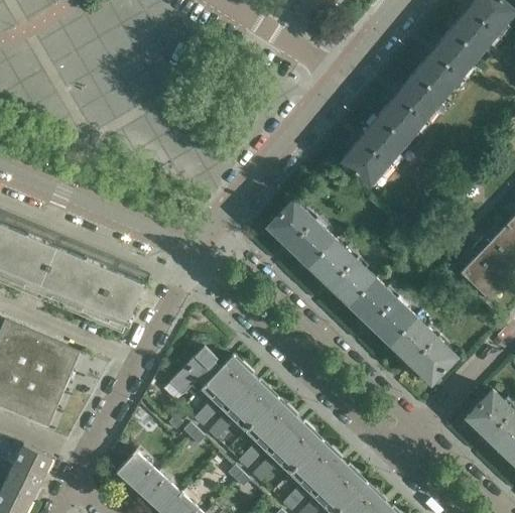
[(500,0),(475,0),(468,9),(497,34),(514,12),(500,0)]
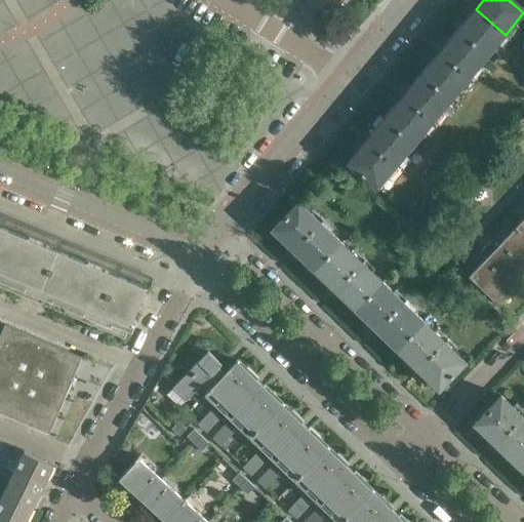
[(476,9),(456,32),(486,57),(506,35),(476,9)]
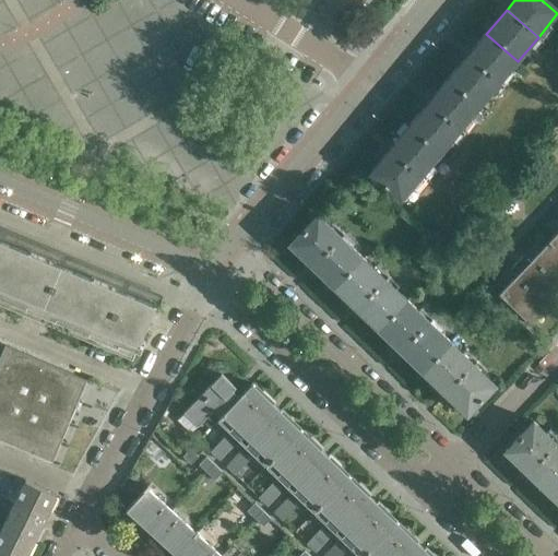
[(486,34),(467,57),(499,83),(518,61),(486,34)]
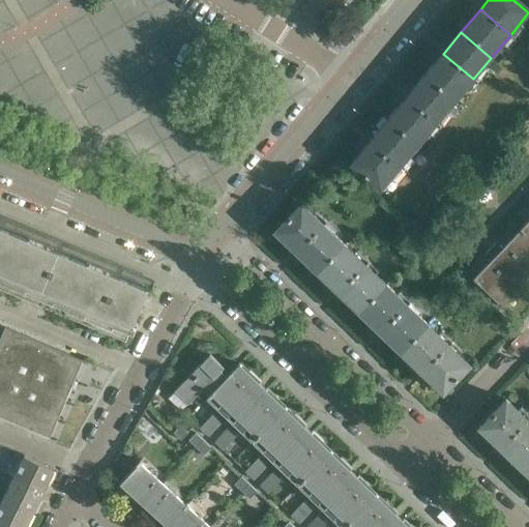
[(443,54),(423,78),(453,103),(473,79),(443,54)]
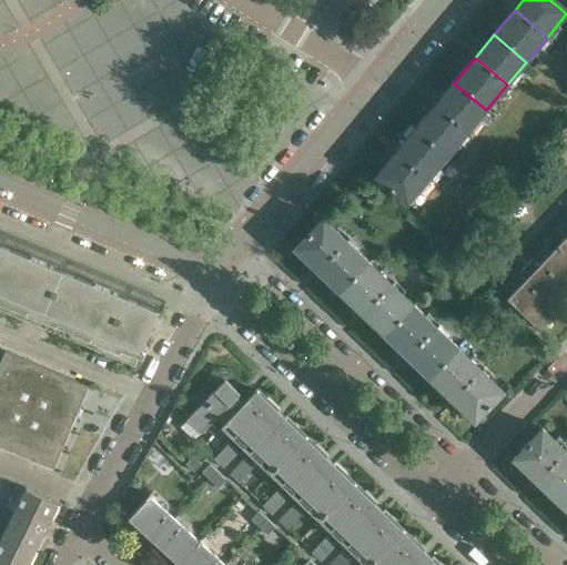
[(454,83),(434,108),(466,134),(486,110),(454,83)]
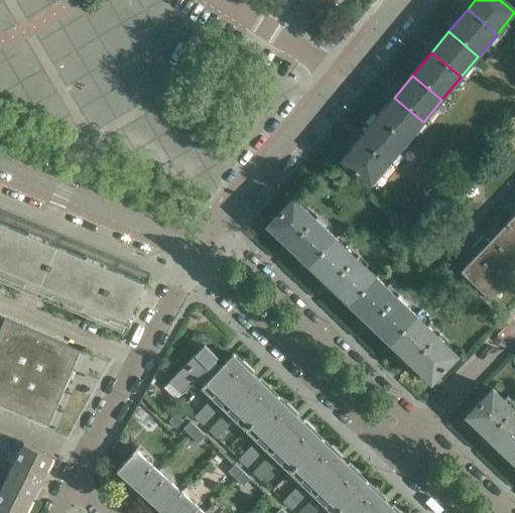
[(394,98),(376,119),(405,143),(423,122),(394,98)]
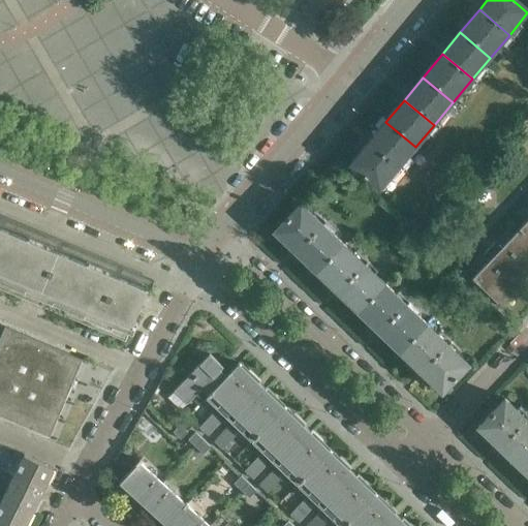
[(176,109),(168,113),(171,118),(178,113),(176,109)]
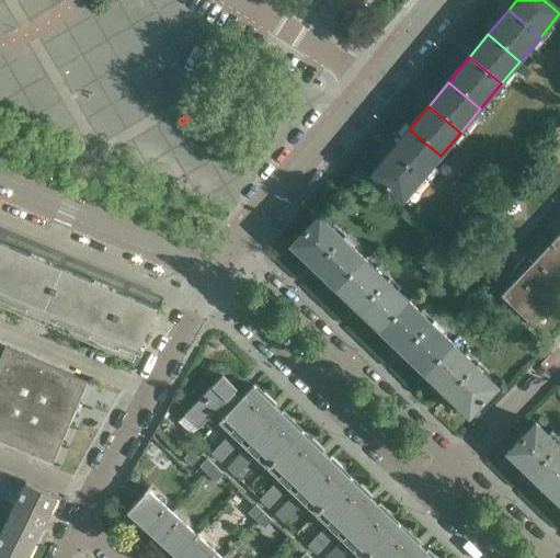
[(409,129),(389,154),(421,180),(441,156),(409,129)]
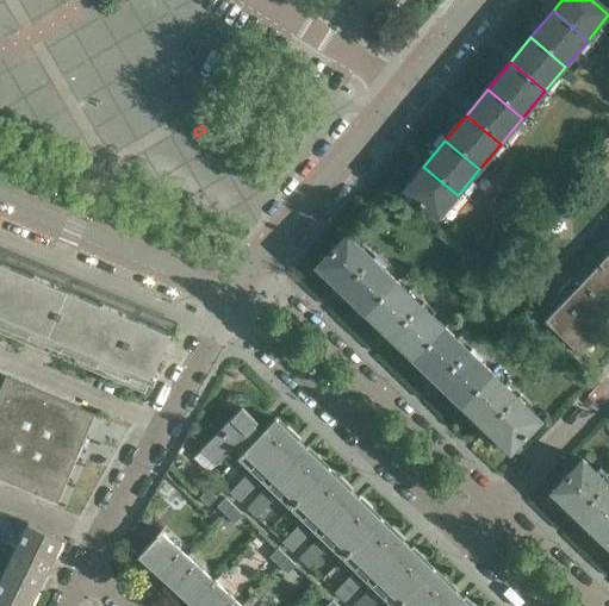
[(423,167),(403,192),(437,220),(458,195),(423,167)]
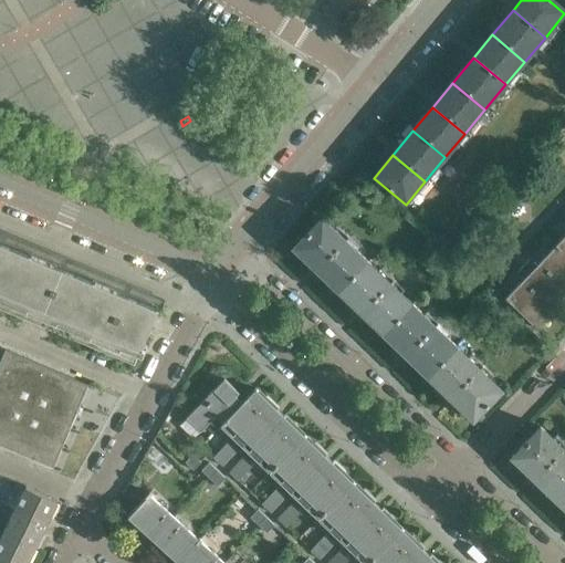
[(322,219),(292,249),(337,292),(366,262),(322,219)]
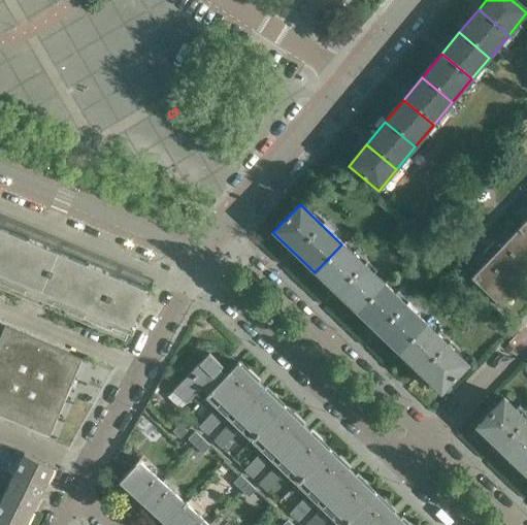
[(526,221),(518,231),(526,239),(526,221)]
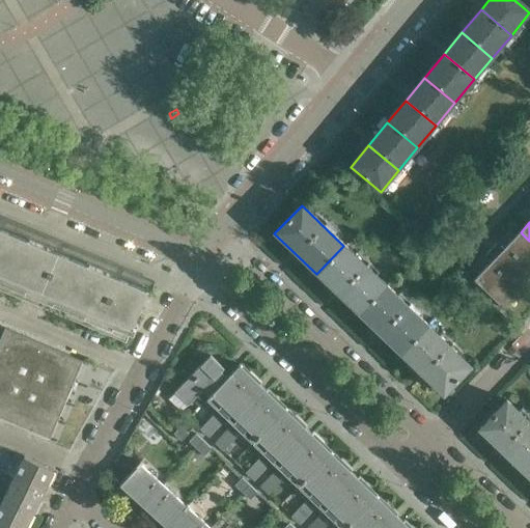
[(0,292),(6,295),(28,242),(0,229),(0,292)]
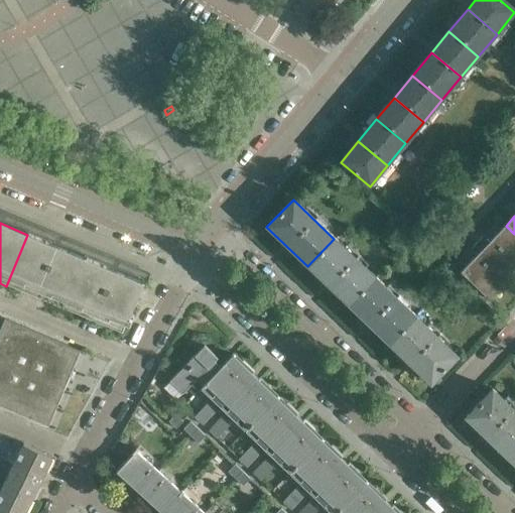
[(514,234),(506,226),(483,250),(512,278),(514,275),(514,234)]
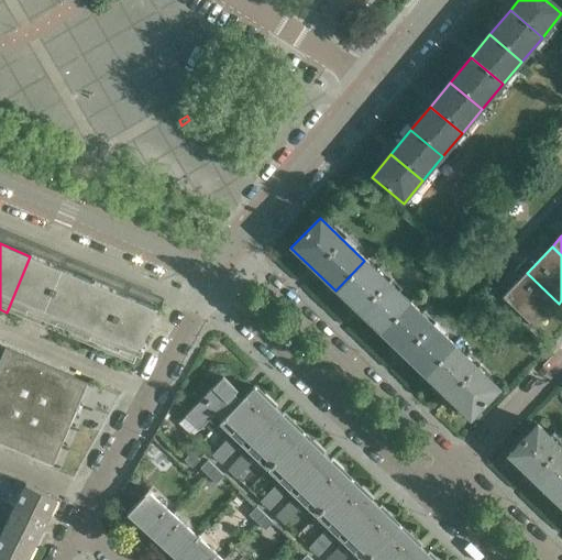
[(30,256),(7,313),(39,326),(62,270),(30,256)]
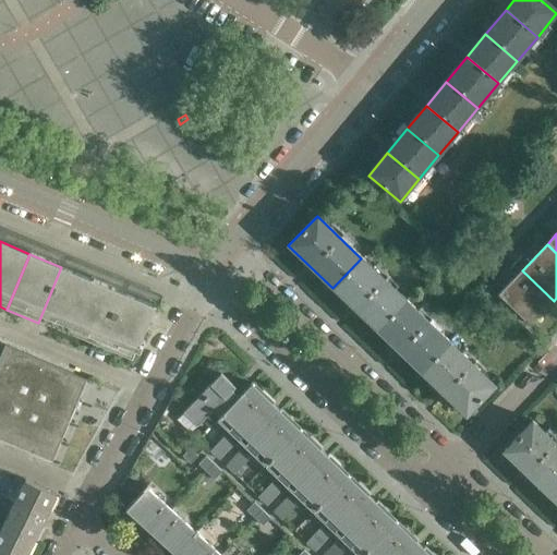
[(361,258),(333,288),(377,330),(406,301),(361,258)]
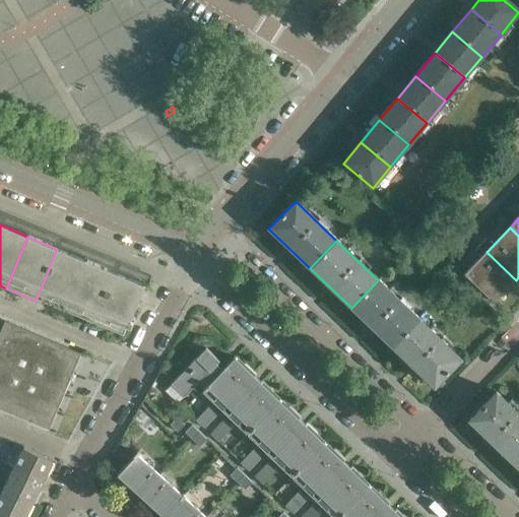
[(57,249),(36,301),(65,312),(85,261),(57,249)]
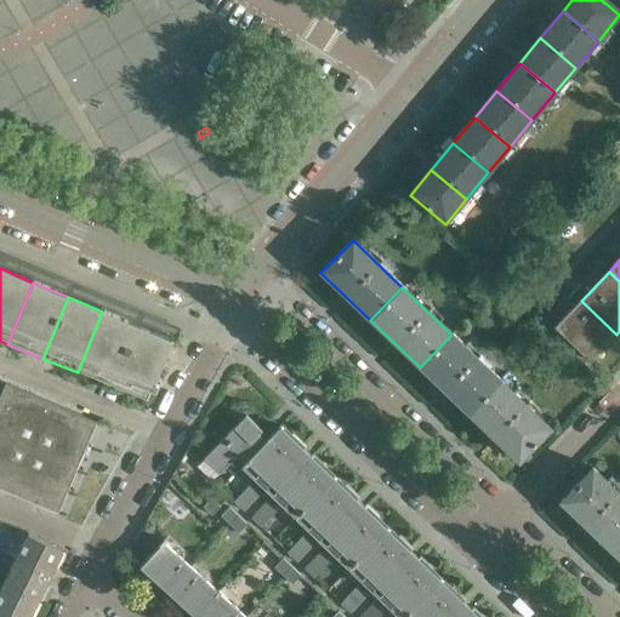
[(581,301),(553,330),(590,364),(616,335),(581,301)]
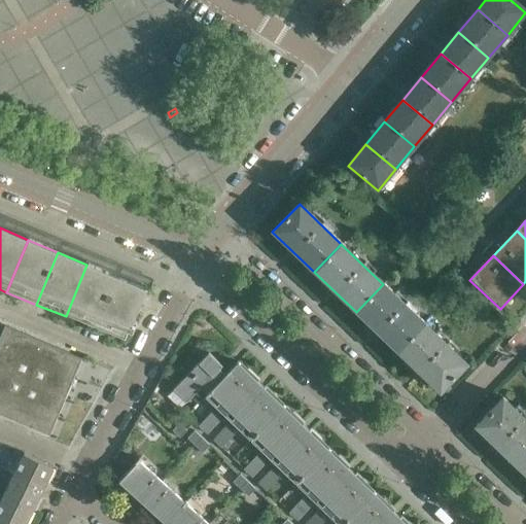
[(86,265),(66,316),(96,328),(116,277),(86,265)]
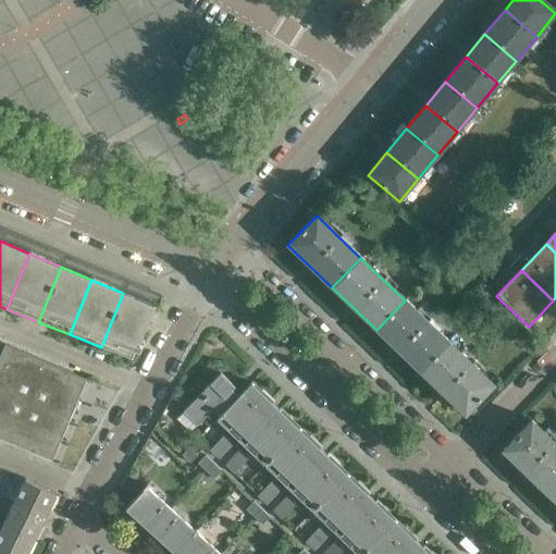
[(123,293),(101,347),(132,360),(155,306),(123,293)]
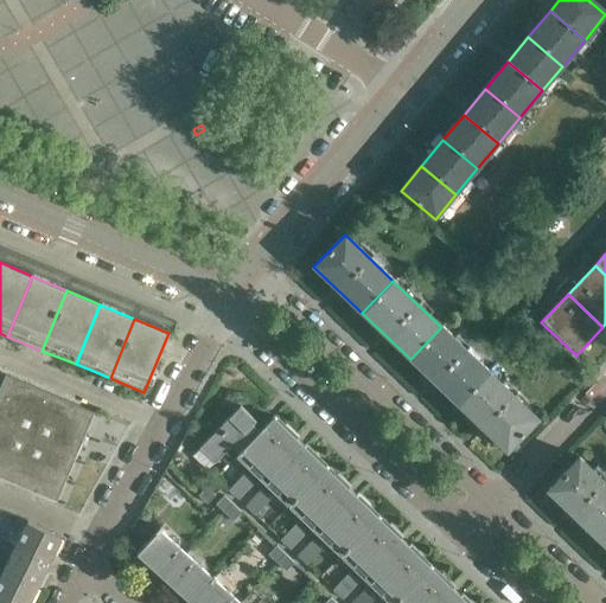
[(441,327),(410,359),(458,405),(490,373),(441,327)]
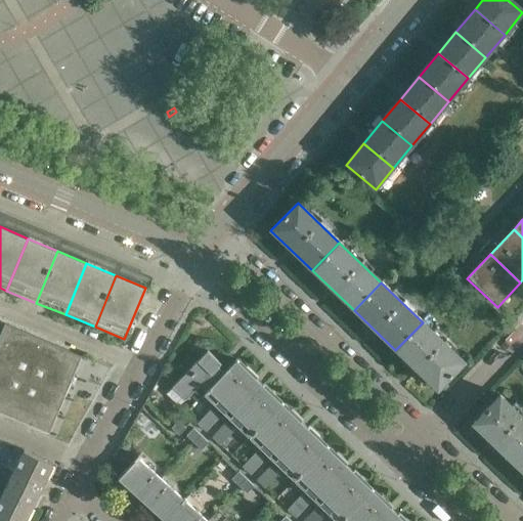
[(423,322),(395,350),(437,390),(464,362),(423,322)]
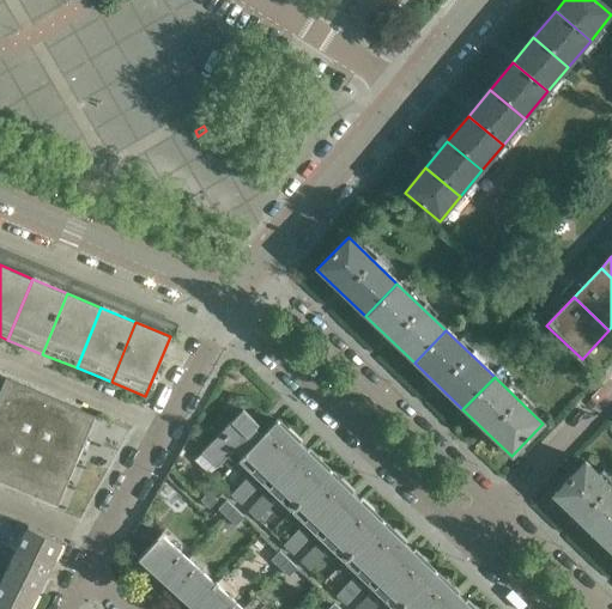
[(0,485),(58,510),(96,420),(5,382),(0,394),(0,485)]
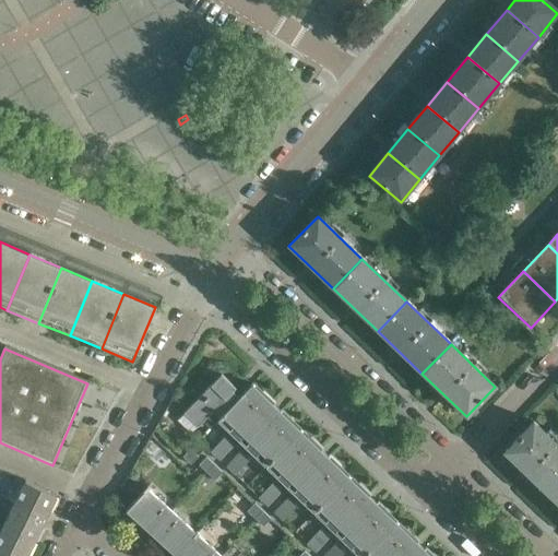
[(221,376),(182,416),(197,429),(214,411),(222,417),(232,407),(225,400),(235,390),(221,376)]
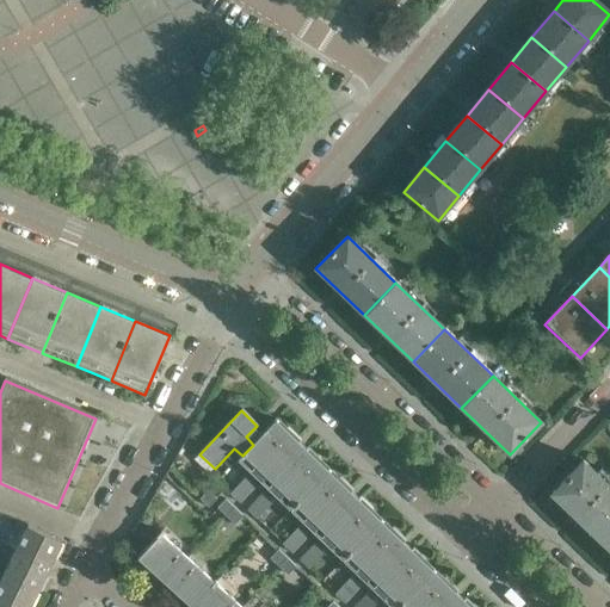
[(253,445),(242,456),(238,460),(263,485),(301,446),(276,422),(253,445)]
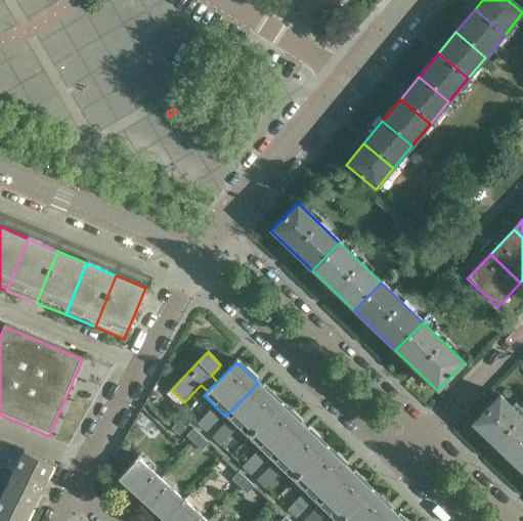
[(258,383),(225,417),(249,439),(281,405),(258,383)]
